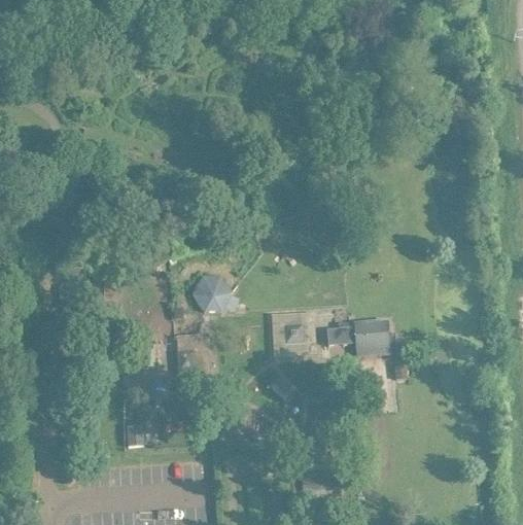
[(206,310),(222,309),(228,301),(228,300),(231,293),(232,290),(227,281),(220,273),(203,275),(197,283),(192,292),(198,303),(206,310)]
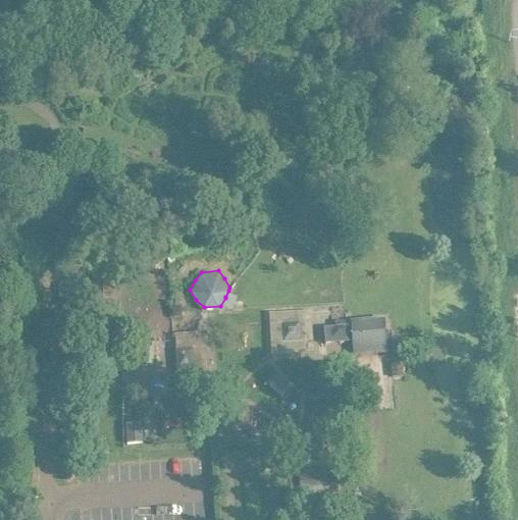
[(353,320),(355,342),(385,339),(383,318),(353,320)]
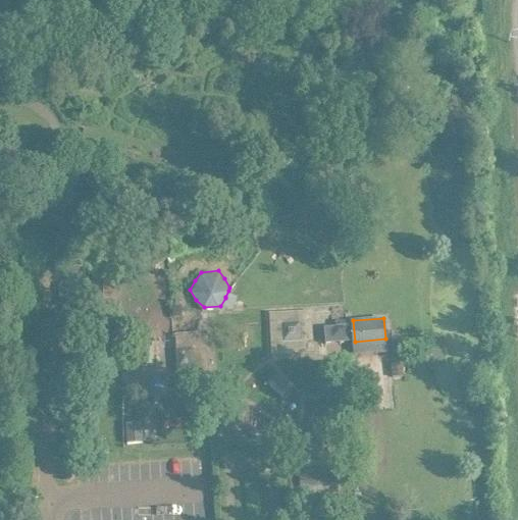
[(279,322),(280,340),(298,339),(297,321),(279,322)]
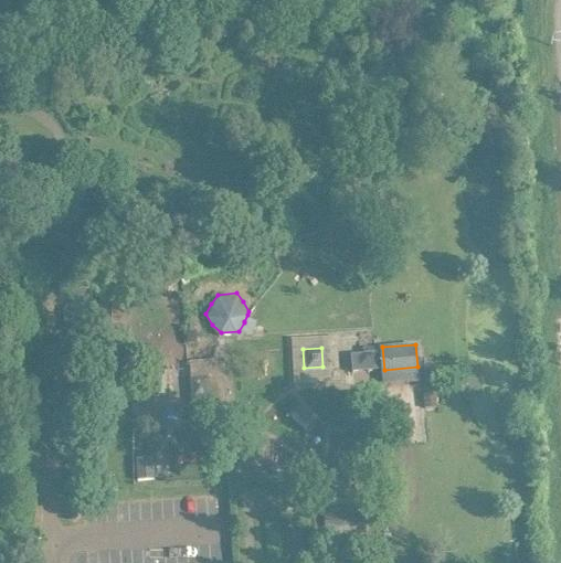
[(191,376),(192,396),(210,396),(209,375),(191,376)]
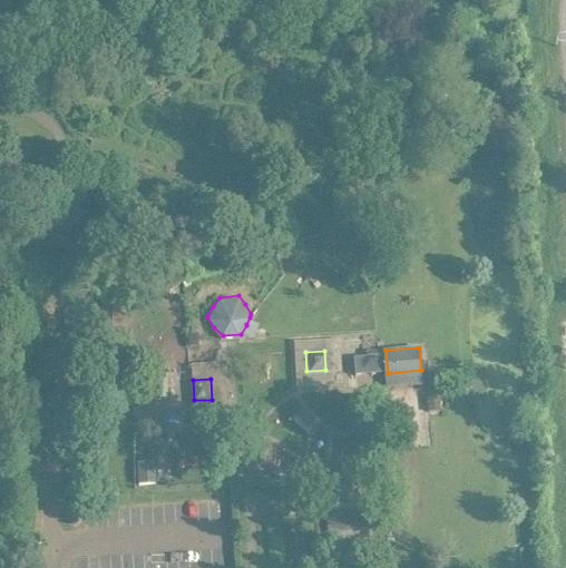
[(428,397),(429,409),(439,408),(439,395),(428,397)]
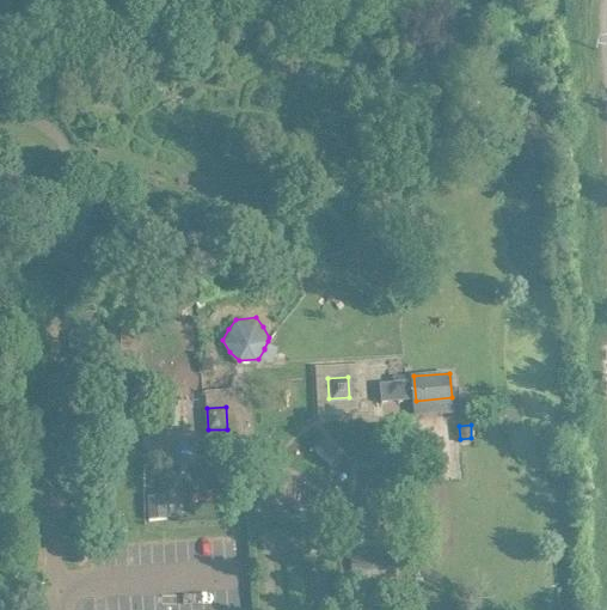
[(313,447),(329,463),(329,464),(337,456),(322,439),(320,439),(313,447)]
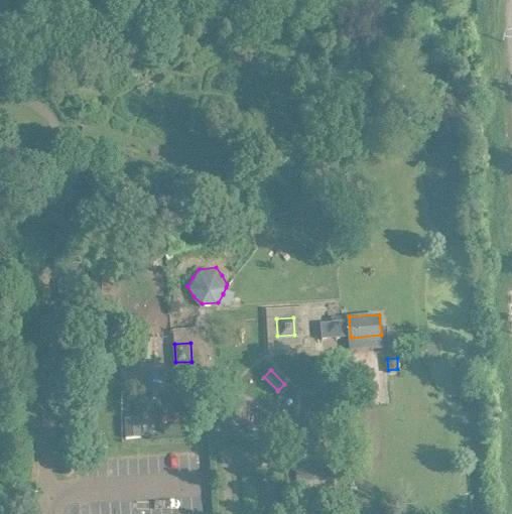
[(138,416),(123,416),(123,436),(139,436),(138,416)]
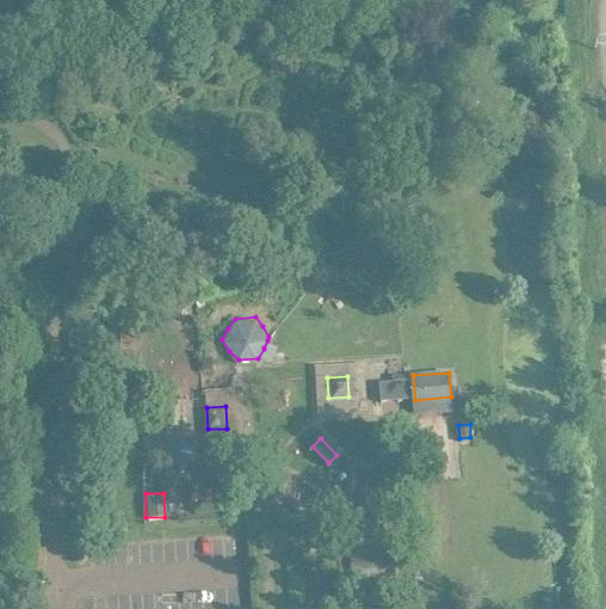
[(347,552),(350,585),(394,583),(391,549),(347,552)]
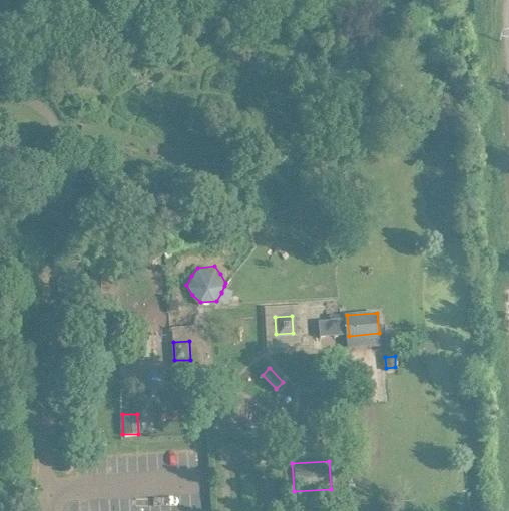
[(277,467),(279,486),(290,485),(288,467),(277,467)]
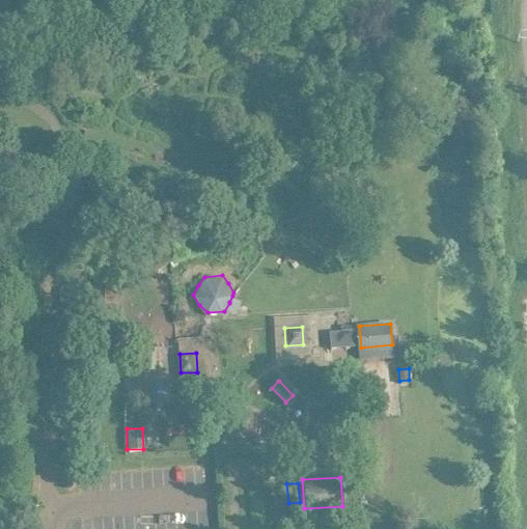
[(365,488),(357,489),(358,503),(366,503),(365,488)]
